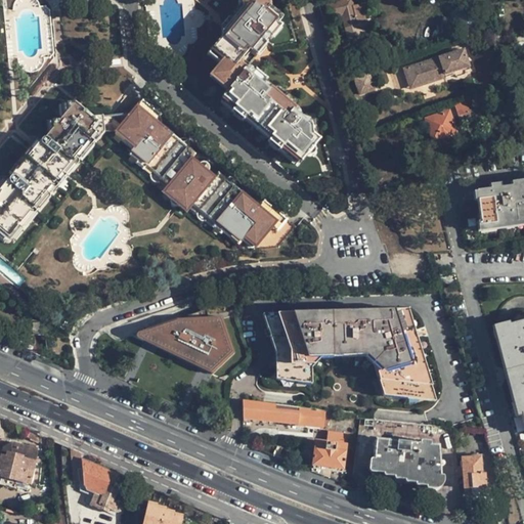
[(241,62),(243,60),(241,55),(246,49),(249,53),(252,51),(256,55),(266,44),(263,40),(268,35),(277,24),(276,24),(281,18),(275,12),(270,9),(269,0),(244,0),(246,7),(234,20),(230,25),(226,31),(222,31),(223,38),(212,50),(224,59),(221,63),(215,72),(232,86),(228,91),(223,97),(233,106),(248,118),(250,115),(261,124),(274,135),(273,137),(291,153),(292,150),(302,160),(303,161),(308,156),(311,157),(313,155),(315,153),(315,151),(314,147),(320,139),(318,137),(309,130),(311,126),(308,123),(300,117),(300,114),(299,113),(296,111),(296,108),(270,87),(269,88),(265,84),(253,73),(249,70),(246,73),(242,69),(241,62)]
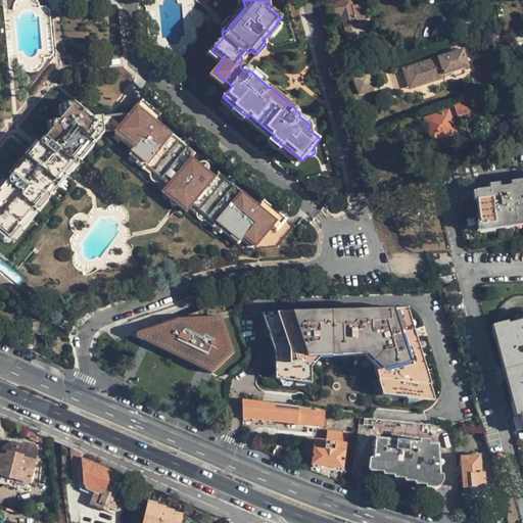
[(230,17),(234,20),(245,7),(243,0),(238,0),(240,6),(230,17)]
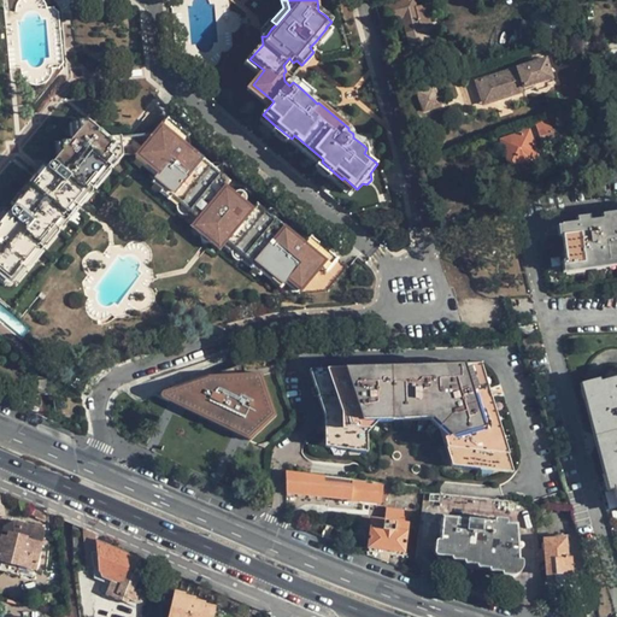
[(412,58),(428,54),(427,50),(433,48),(432,41),(441,39),(436,23),(429,24),(425,5),(416,7),(413,0),(400,0),(383,4),(387,22),(403,18),(412,58)]
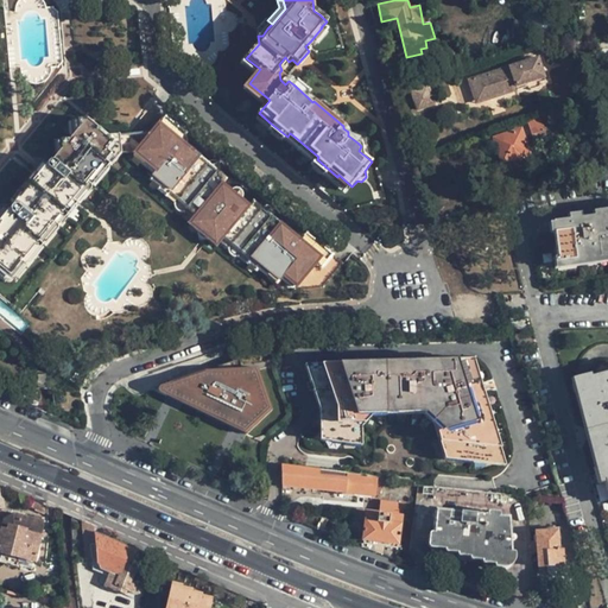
[(545,0),(531,0),(534,14),(549,11),(545,0)]
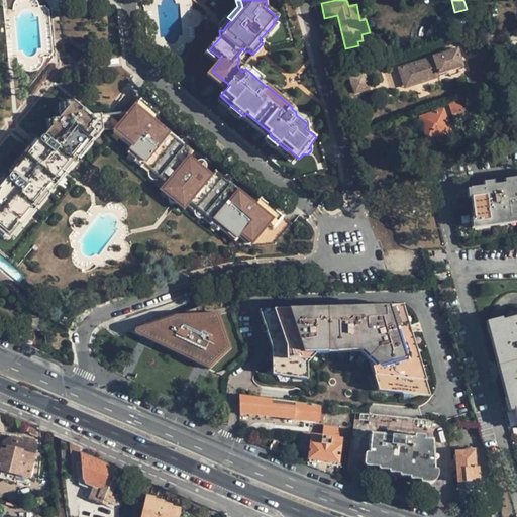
[(219,27),(219,30),(223,30),(227,24),(224,21),(219,27)]
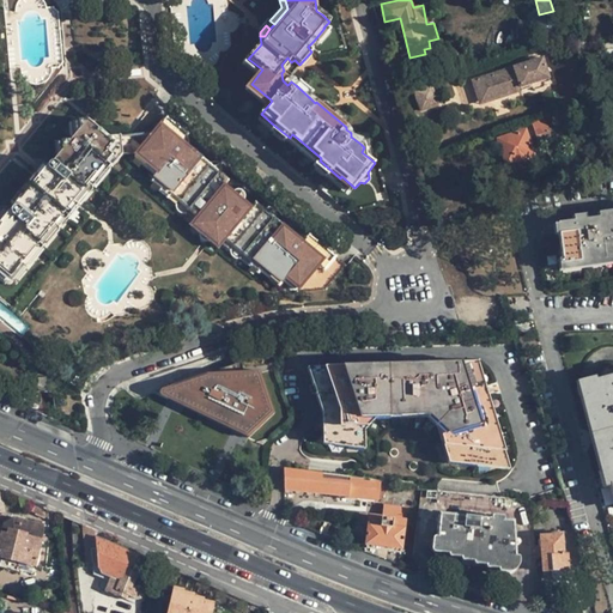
[(329,31),(325,28),(314,41),(319,44),(329,31)]
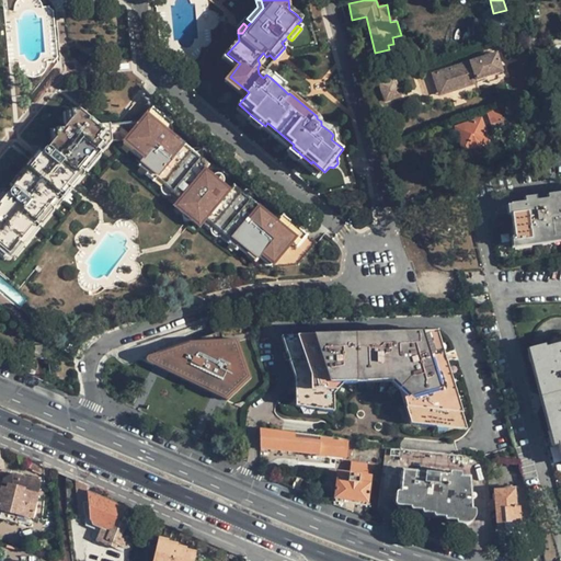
[(260,65),(266,57),(263,53),(258,59),(260,65)]
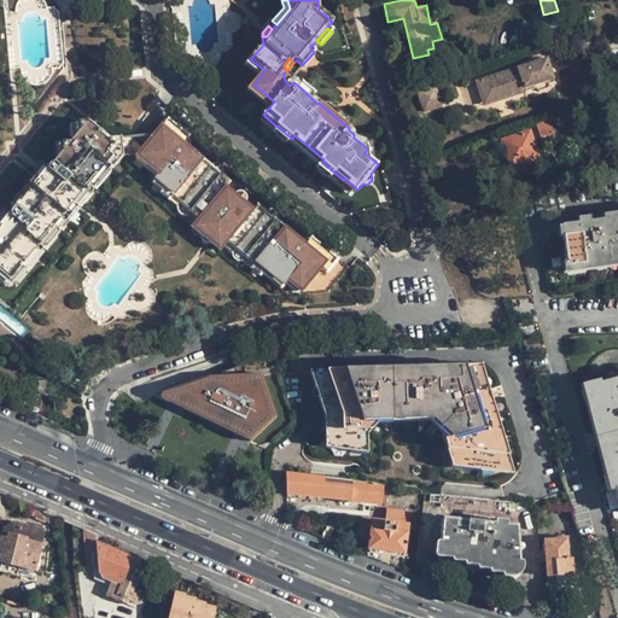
[(546,58),(517,68),(524,93),(535,88),(537,92),(547,88),(549,86),(548,83),(547,76),(552,75),(546,58)]
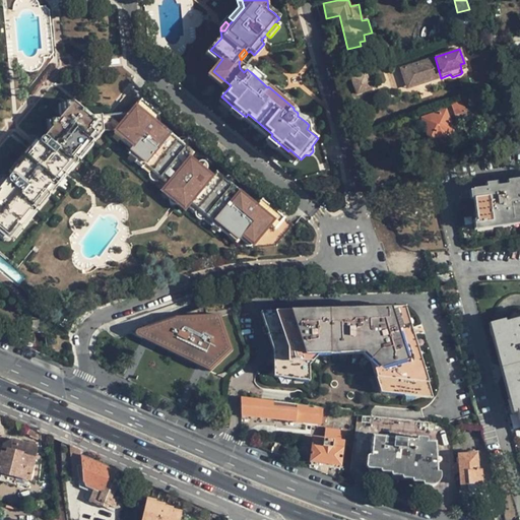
[(207,53),(219,63),(222,59),(210,50),(207,53)]
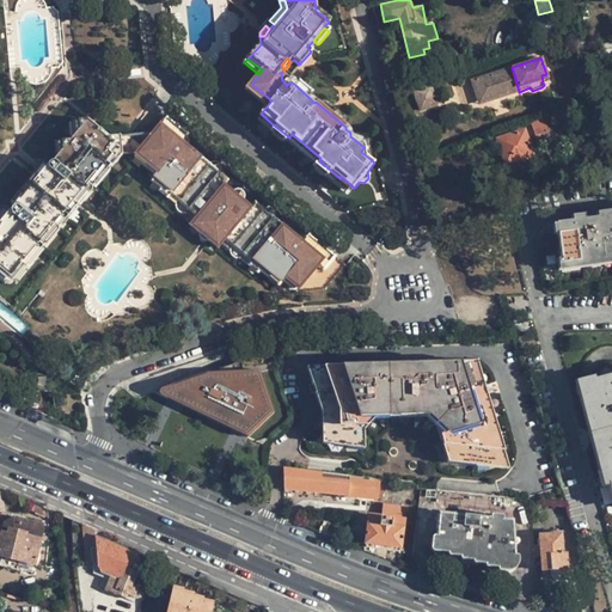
[(393,65),(397,79),(408,75),(404,62),(393,65)]
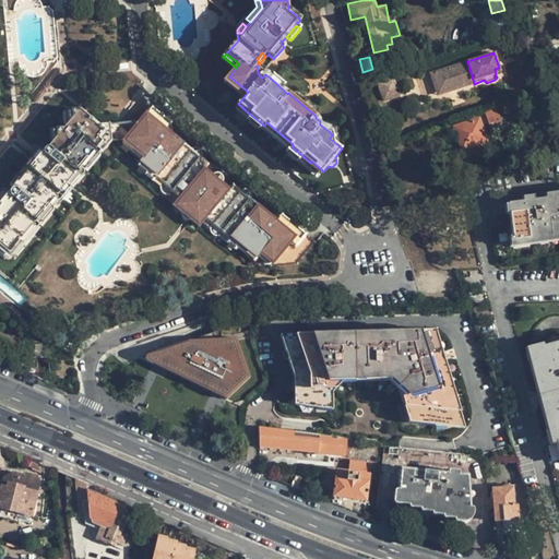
[(474,84),(467,61),(429,72),(432,84),(443,81),(447,92),(474,84)]
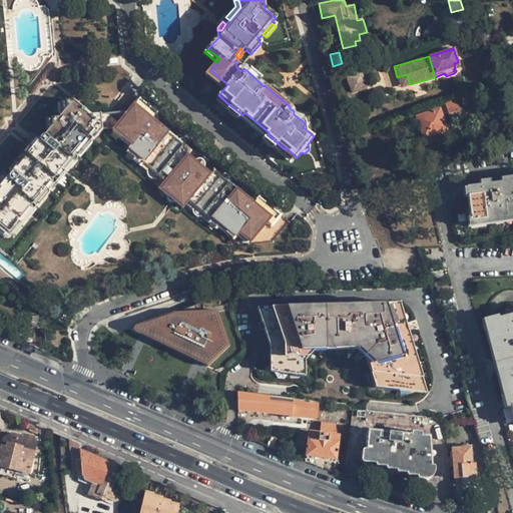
[(250,69),(247,71),(260,82),(262,79),(250,69)]
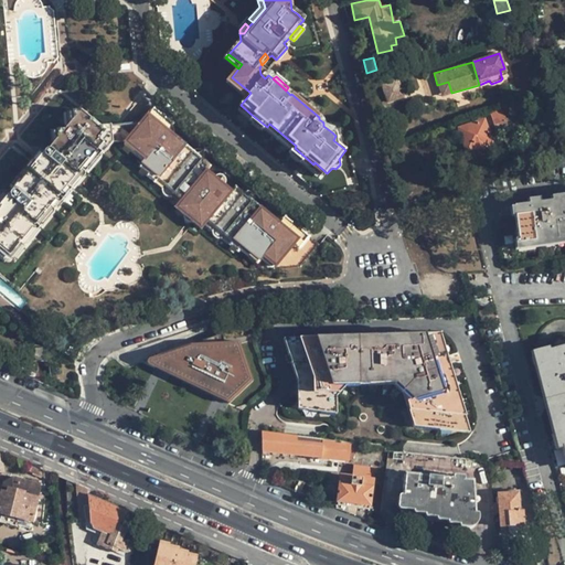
[(227,82),(246,98),(251,93),(232,77),(227,82)]
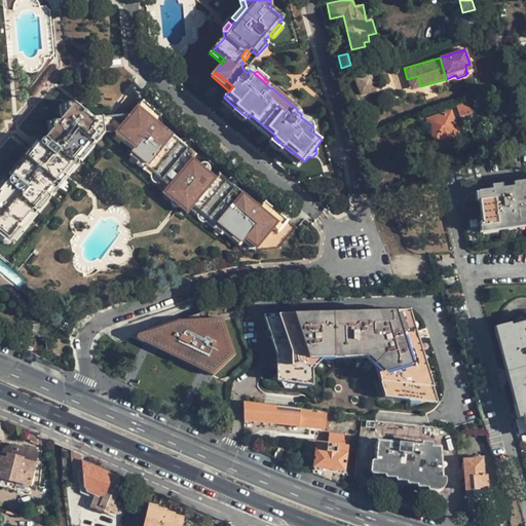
[(362,75),(354,78),(358,88),(365,86),(362,75)]
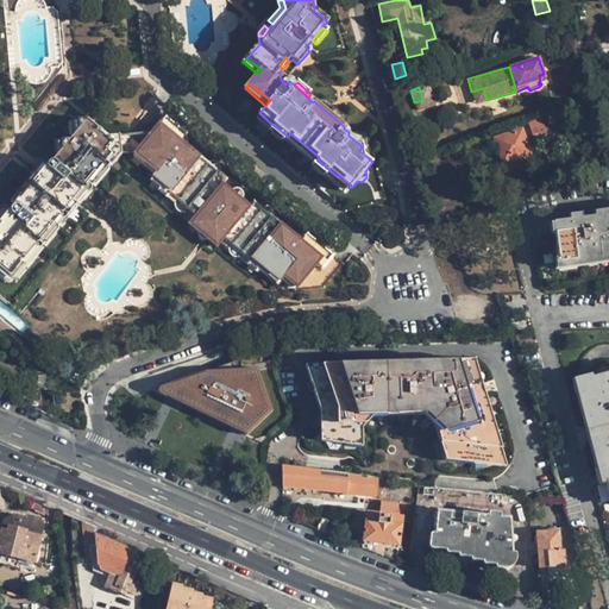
[(475,104),(487,100),(483,88),(471,92),(475,104)]
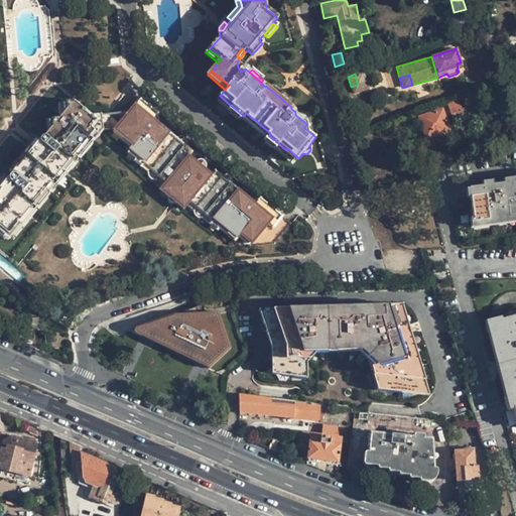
[(227,110),(230,105),(220,96),(216,101),(227,110)]
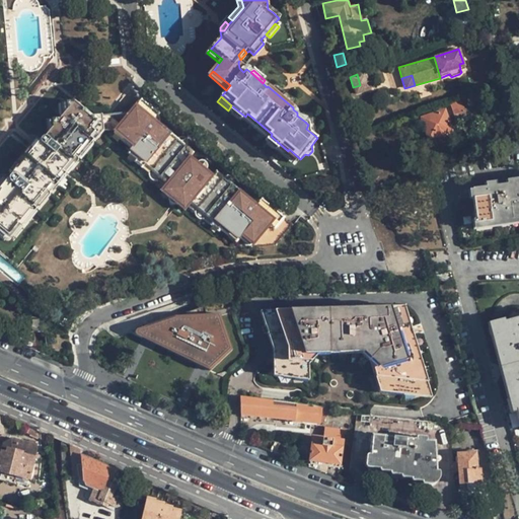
[(460,98),(450,102),(457,123),(467,120),(460,98)]
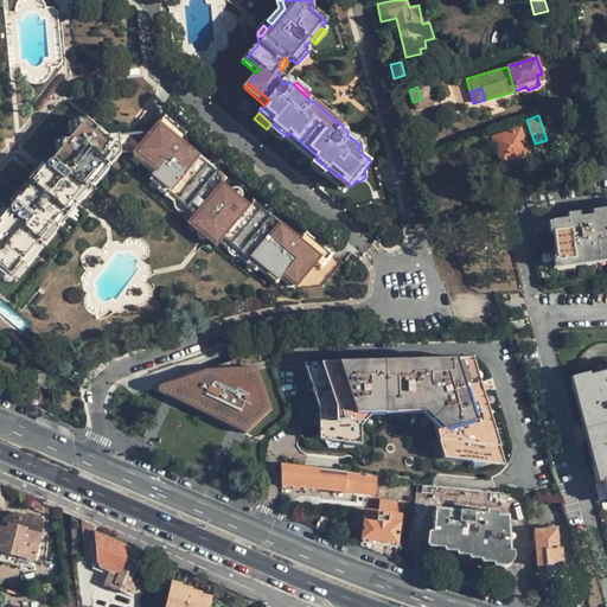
[(140,146),(136,149),(147,159),(158,168),(153,173),(164,181),(161,184),(170,190),(177,197),(176,198),(187,208),(189,206),(198,213),(193,219),(202,225),(200,227),(211,235),(212,234),(221,242),(224,237),(234,243),(231,246),(241,253),(242,251),(251,260),(261,267),(263,266),(273,273),(281,280),(285,276),(298,286),(294,292),(324,288),(344,266),(333,256),(320,270),(314,266),(327,251),(306,234),(304,236),(302,235),(300,234),(298,232),(294,235),(270,215),(270,210),(269,208),(266,206),(263,206),(262,206),(255,202),(251,204),(223,180),(225,177),(218,171),(219,167),(218,165),(216,163),(212,161),(210,160),(208,161),(186,144),(187,139),(186,134),(165,116),(140,146)]
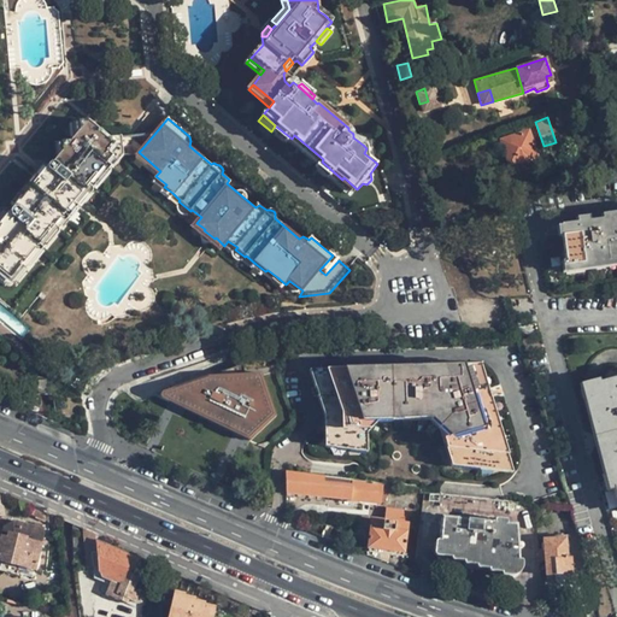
[(83,121),(74,122),(75,131),(66,141),(57,142),(58,152),(0,221),(0,274),(6,280),(17,266),(22,271),(42,247),(36,244),(51,225),(57,229),(76,206),(71,203),(84,186),(89,191),(109,169),(103,164),(109,156),(104,152),(111,144),(104,137),(83,121)]
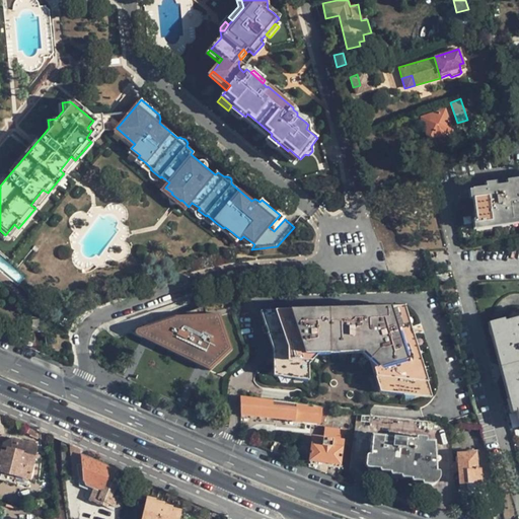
[(242,118),(243,119),(245,117),(231,105),(228,110),(239,121),(242,118)]
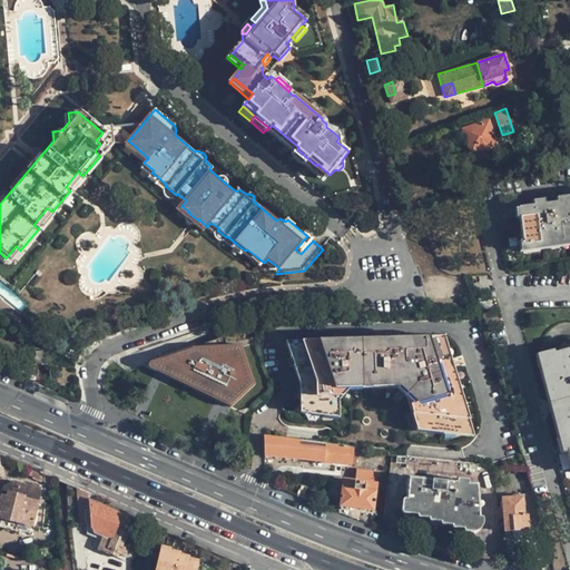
[(489,120),(462,128),(469,153),(479,150),(481,151),(488,149),(488,147),(497,144),(489,120)]
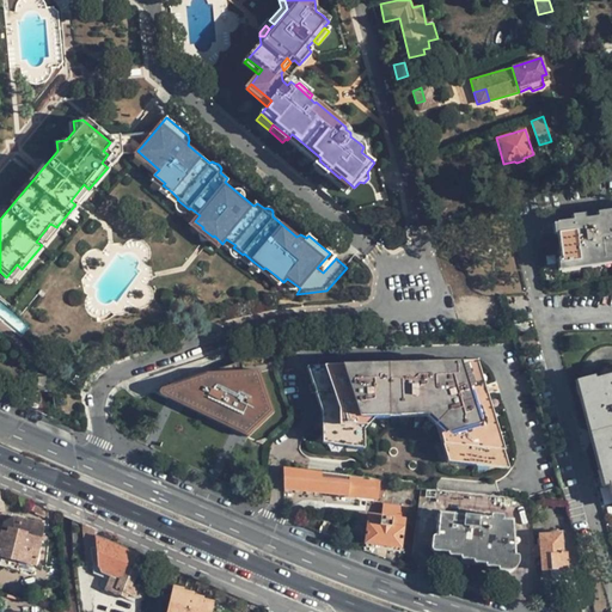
[(300,151),(305,145),(292,134),(289,138),(287,140),(300,151)]
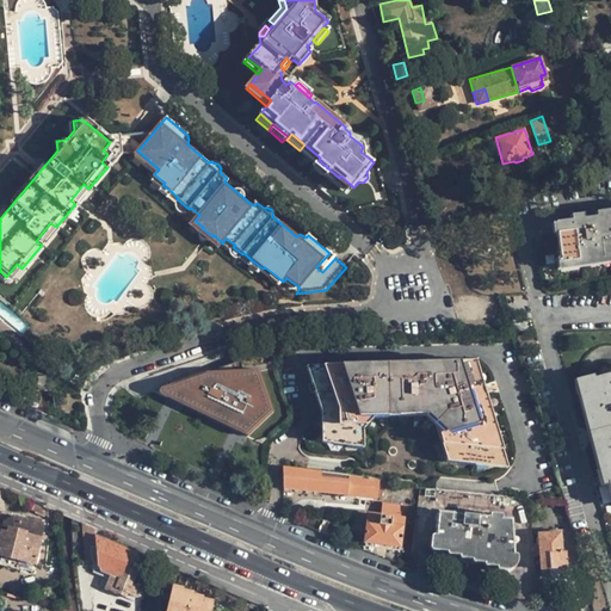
[(125,135),(103,136),(110,142),(103,150),(107,154),(102,162),(107,167),(110,167),(118,155),(134,154),(137,150),(141,147),(125,135)]
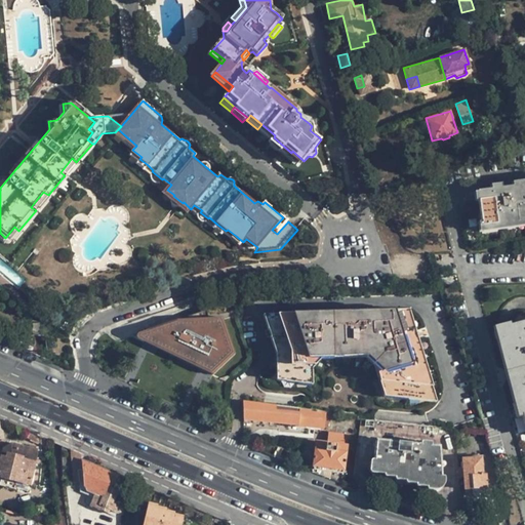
[(314,122),(309,123),(312,126),(310,130),(319,137),(314,122)]
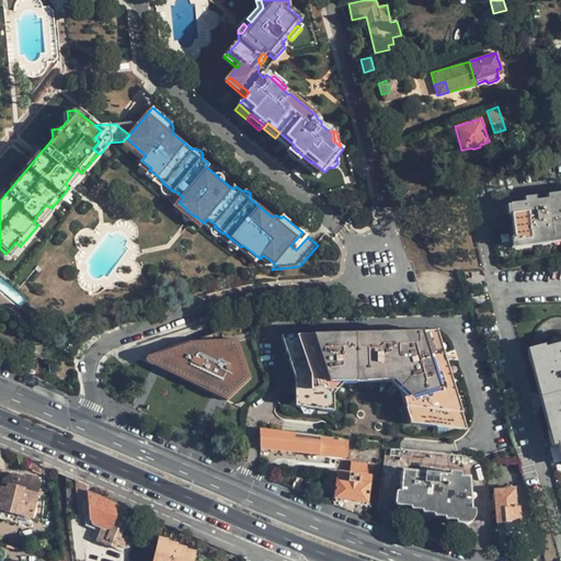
[(275,138),(289,150),(293,147),(294,145),(279,133),(275,138)]
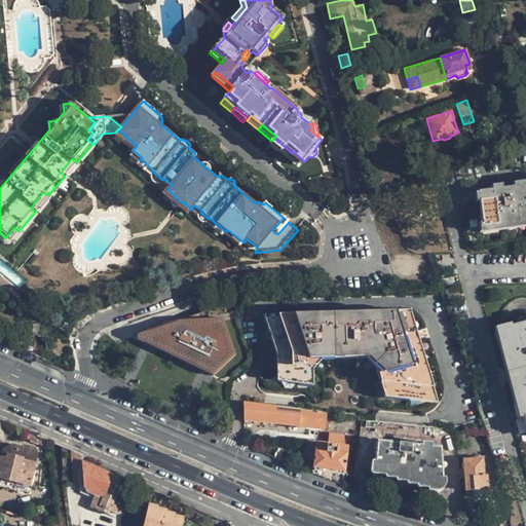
[(113,136),(122,143),(127,138),(118,129),(115,133),(113,136)]
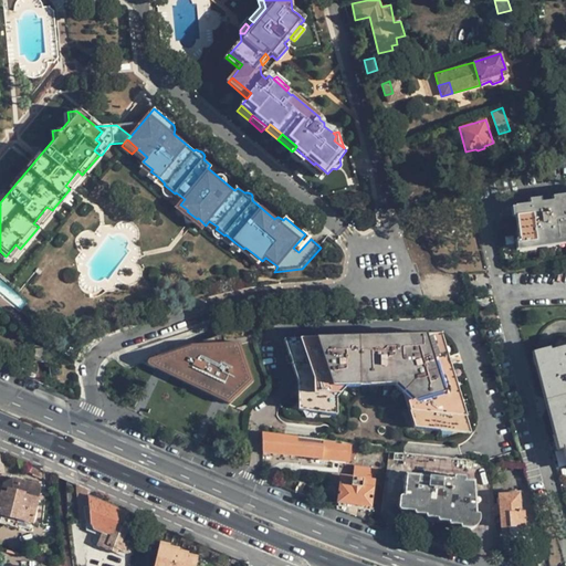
[(137,148),(132,154),(142,163),(143,161),(147,157),(137,148)]
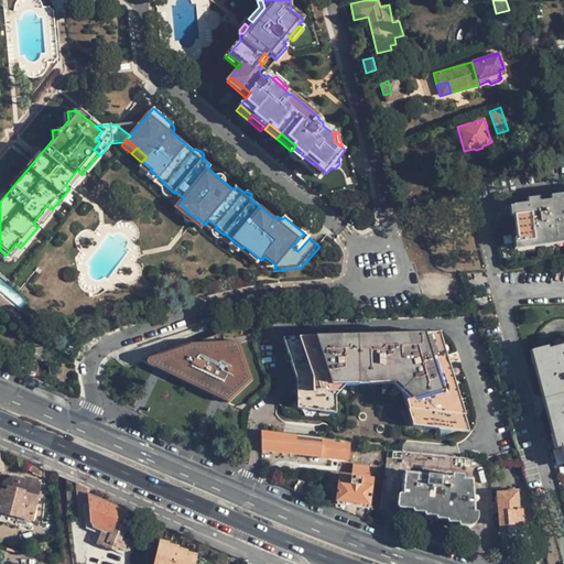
[(290,152),(308,169),(313,164),(294,148),(291,151),(290,152)]
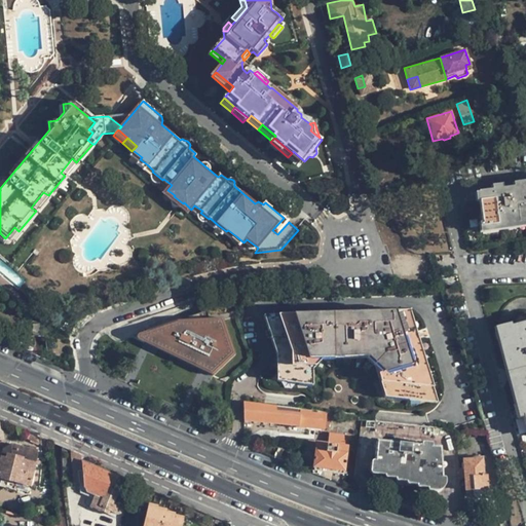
[(129,154),(138,161),(140,159),(142,157),(133,150),(132,151),(129,154)]
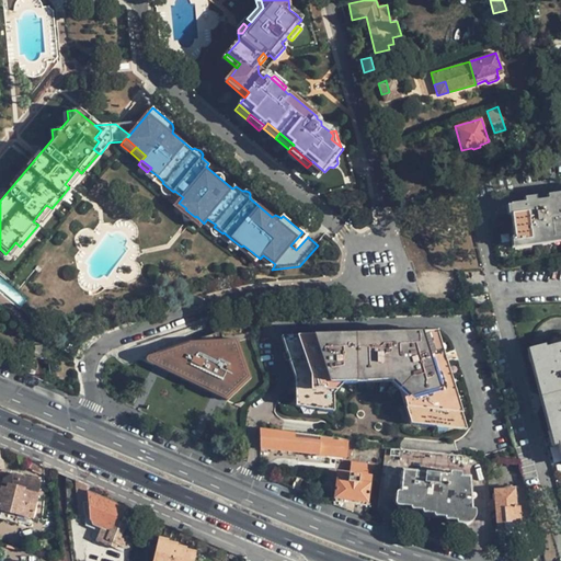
[(318,176),(323,171),(312,161),(311,163),(307,168),(318,176)]
